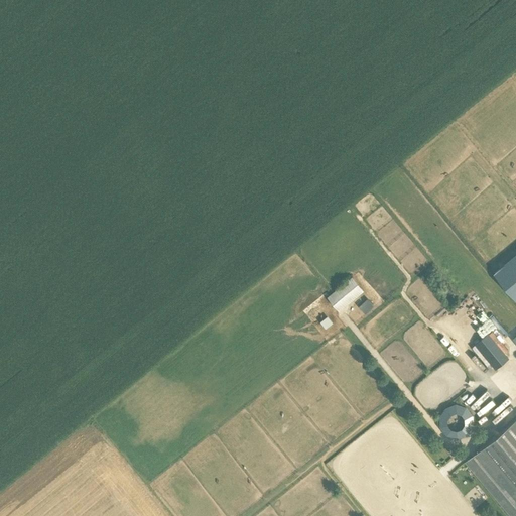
[(515,255),(494,273),(515,300),(515,255)]
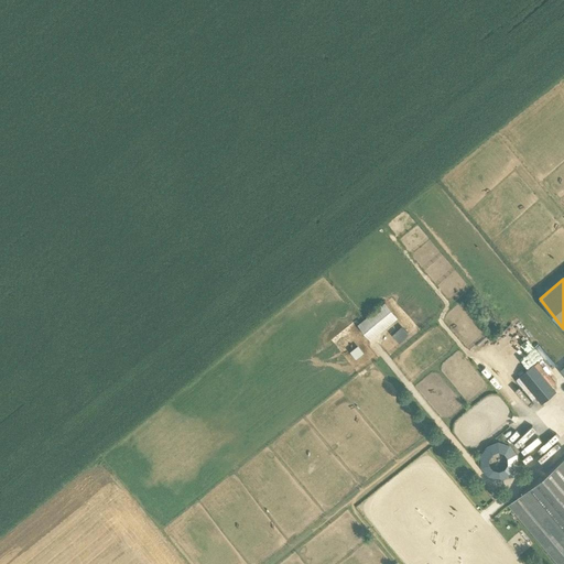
[(372,343),(399,322),(386,307),(361,329),(372,343)]
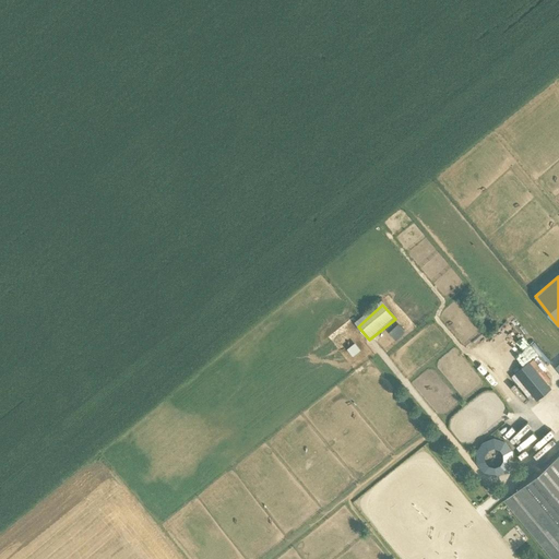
[(352,356),(358,349),(351,341),(344,347),(352,356)]
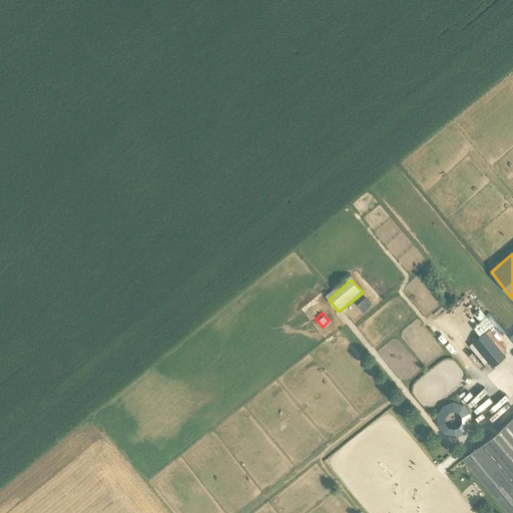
[(469,343),(492,367),(505,355),(482,331),(469,343)]
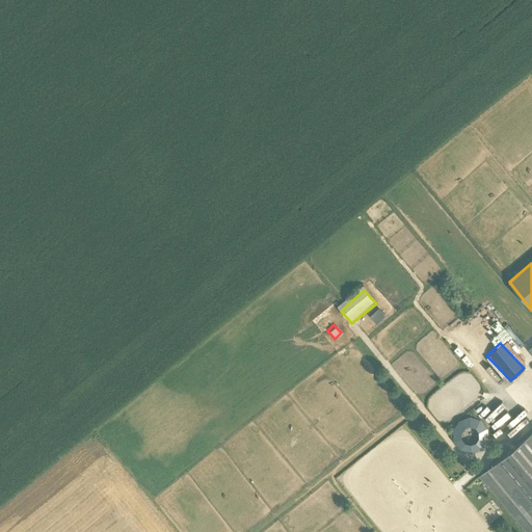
[(482,419),(501,403),(497,398),(478,414),(482,419)]
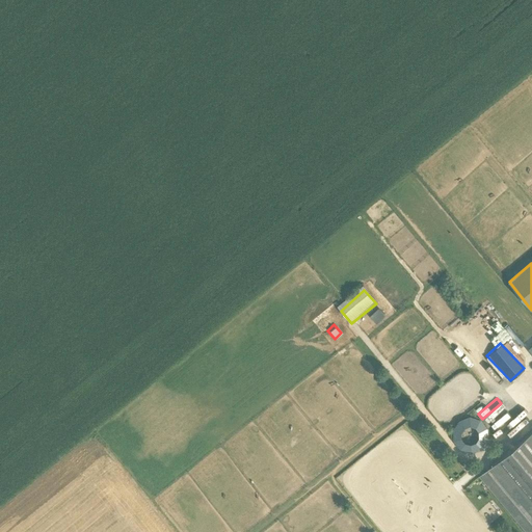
[(487,450),(485,419),(453,421),(454,451),(487,450)]
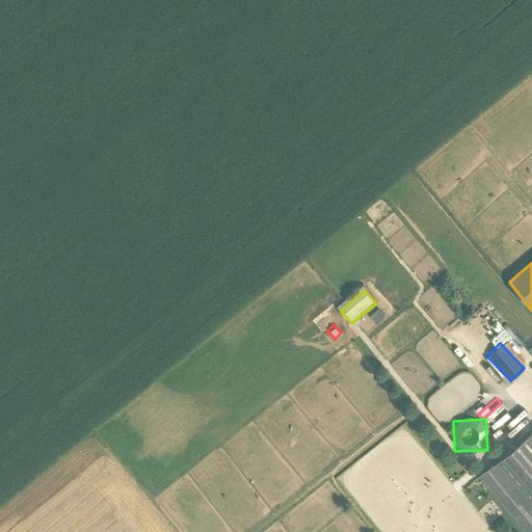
[(529,531),(531,531),(531,431),(481,474),(529,531)]
